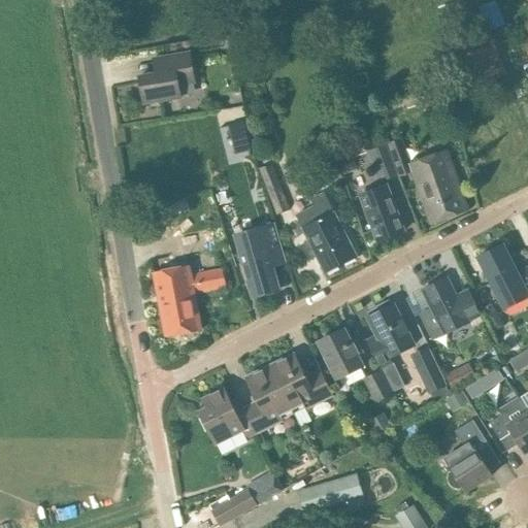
[(494,0),(479,6),(489,30),(450,44),(460,72),(460,73),(467,92),(507,75),(500,57),(490,31),(506,24),(495,0),(494,0)]
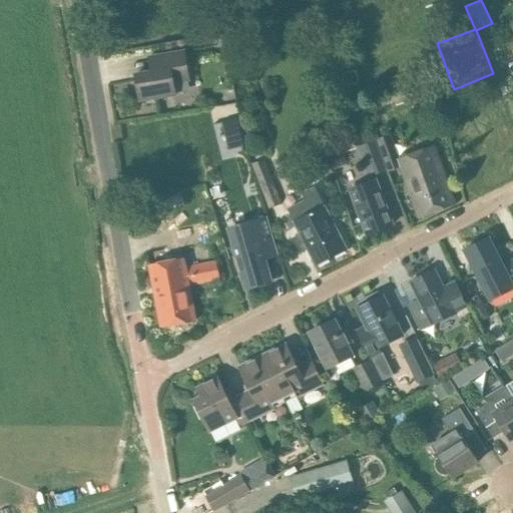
[(135,101),(176,93),(174,81),(190,78),(184,49),(158,54),(161,68),(130,74),(135,101)]
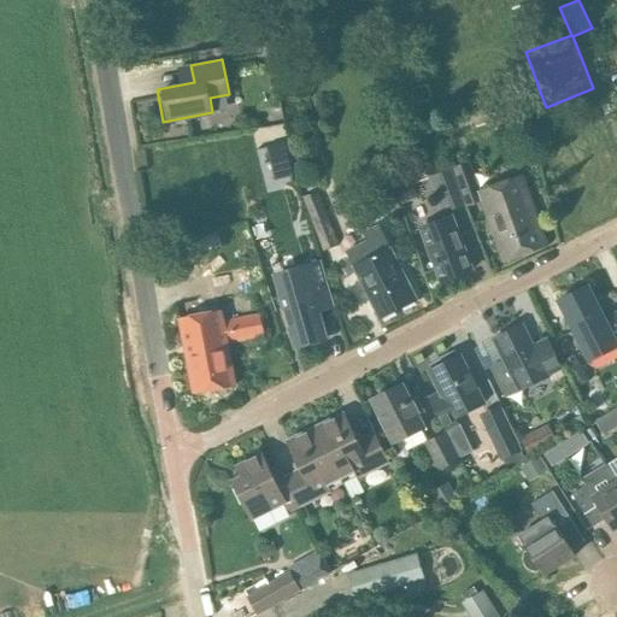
[(286,144),(268,147),(270,157),(288,153),(286,144)]
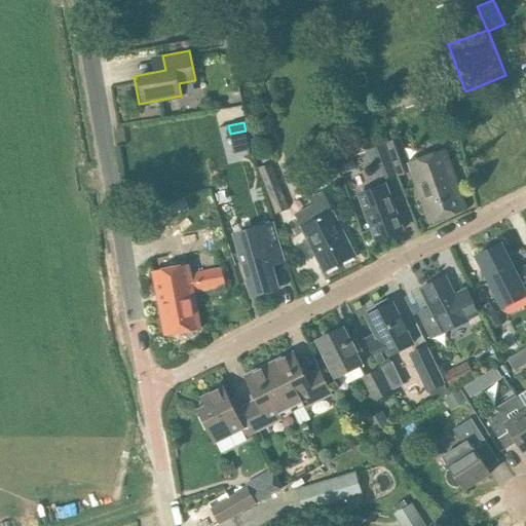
[(412,171),(429,222),(465,210),(445,150),(410,162),(401,137),(386,142),(398,176),(412,171)]
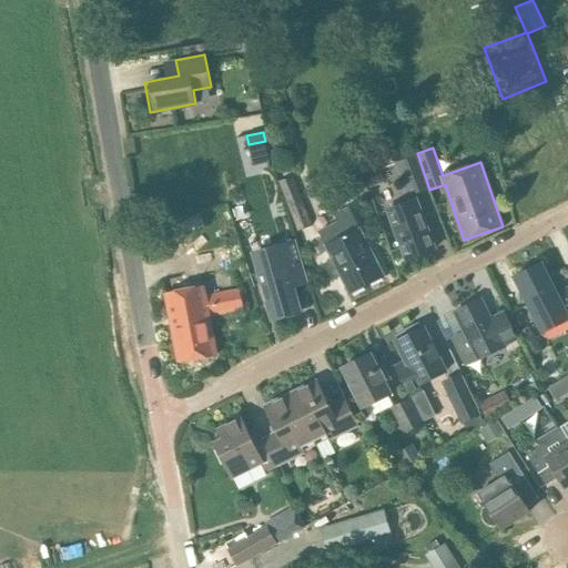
[(427,189),(414,154),(392,163),(405,198),(427,189)]
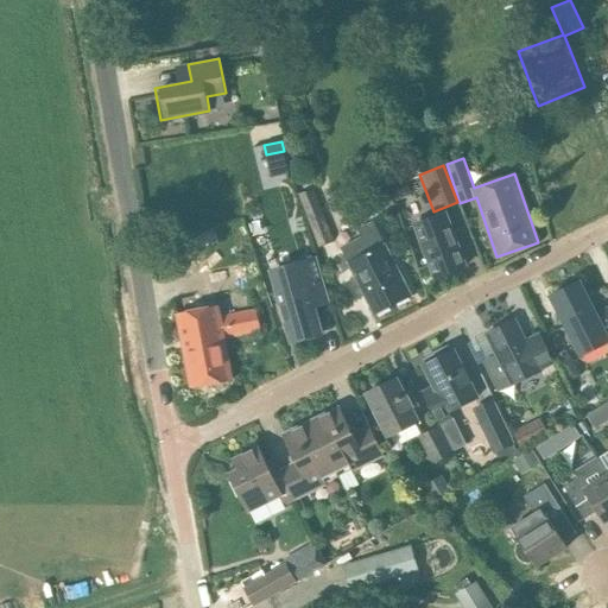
[(298,187),(301,194),(298,194),(320,247),(334,241),(314,189),(312,189),(310,183),(298,187)]
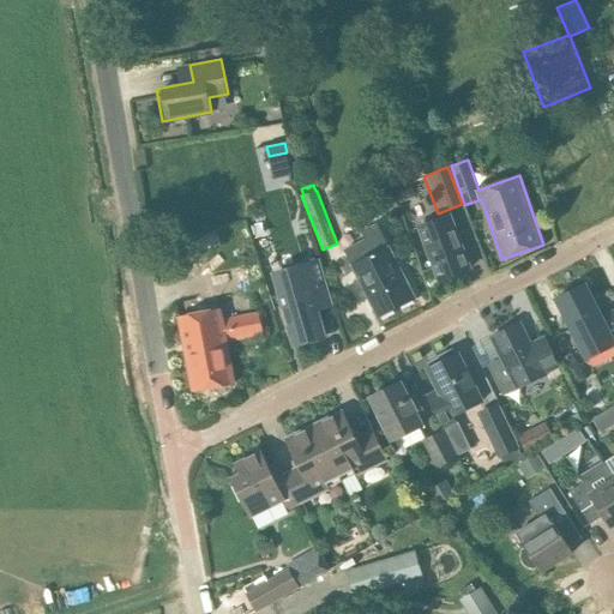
[(421,226),(440,280),(469,270),(450,216),(421,226)]
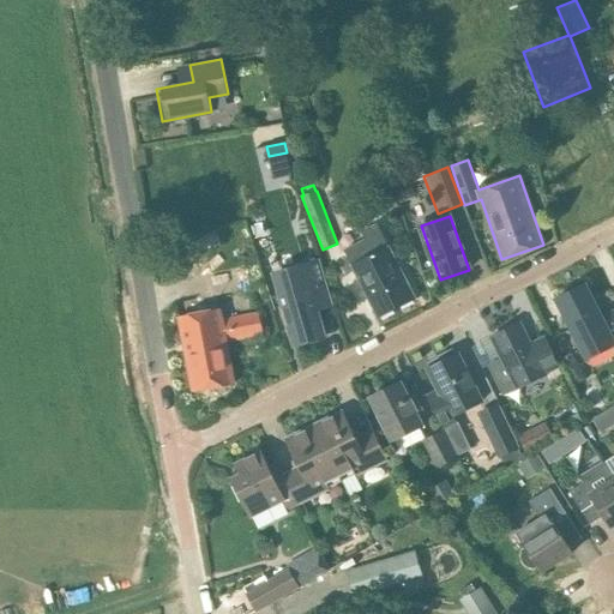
[(345,251),(351,264),(378,317),(415,299),(378,223),(362,232),(366,240),(345,251)]
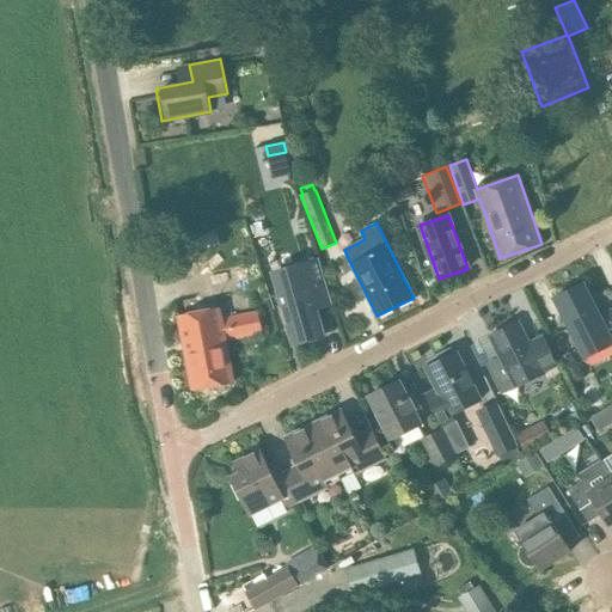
[(324,335),(316,308),(330,304),(323,280),(318,259),(274,273),(294,343),(324,335)]
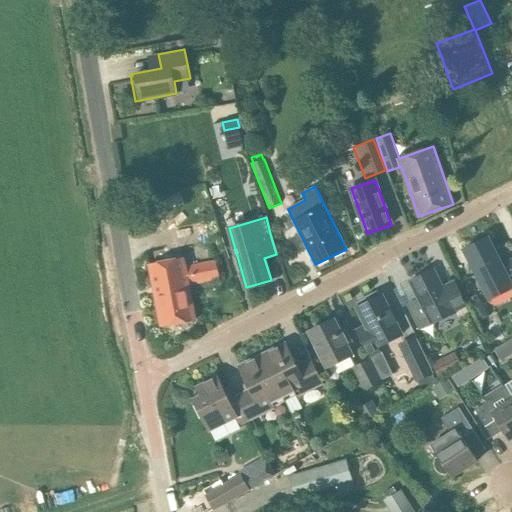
[(488,237),(464,248),(489,300),(511,288),(511,260),(502,265),(488,237)]
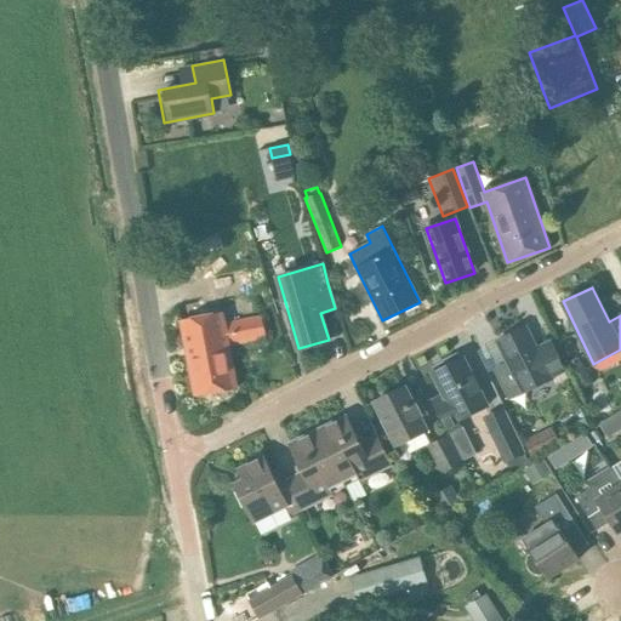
[(222,312),(182,319),(195,396),(237,388),(228,346),(265,339),(261,315),(224,323),(222,312)]
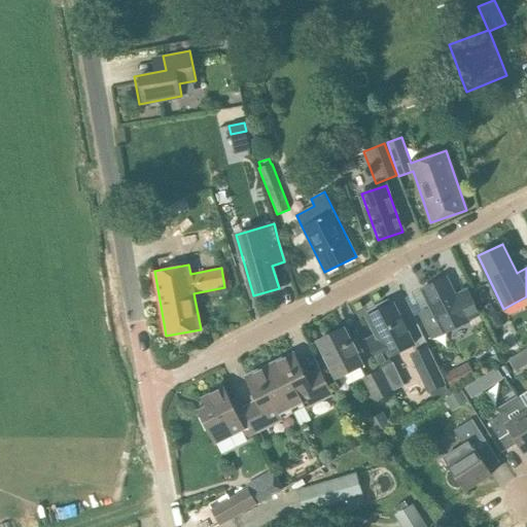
[(430,307),(419,313),(431,339),(444,332),(445,334),(481,316),(467,289),(455,295),(446,277),(422,289),(430,307)]
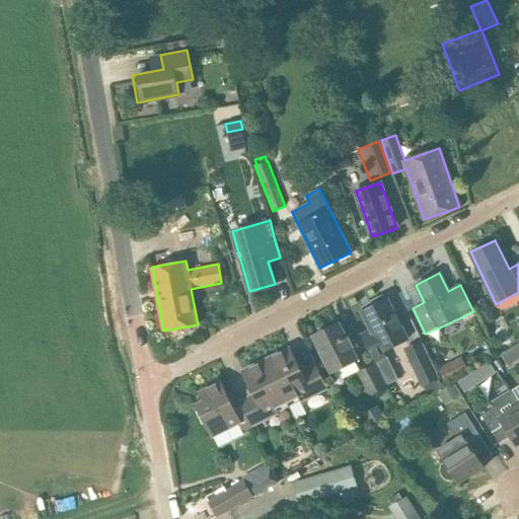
[(370,327),(360,332),(375,363),(381,376),(386,385),(393,382),(389,372),(393,370),(383,350),(406,339),(387,299),(386,300),(383,295),(371,301),(372,302),(373,306),(363,311),(362,311),(370,327)]
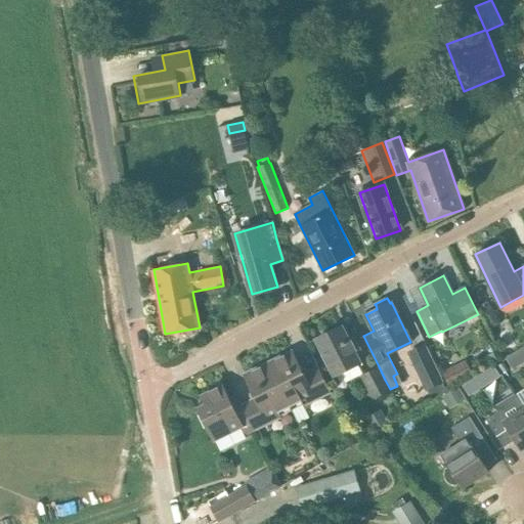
[(499,324),(487,300),(477,305),(489,330),(499,324)]
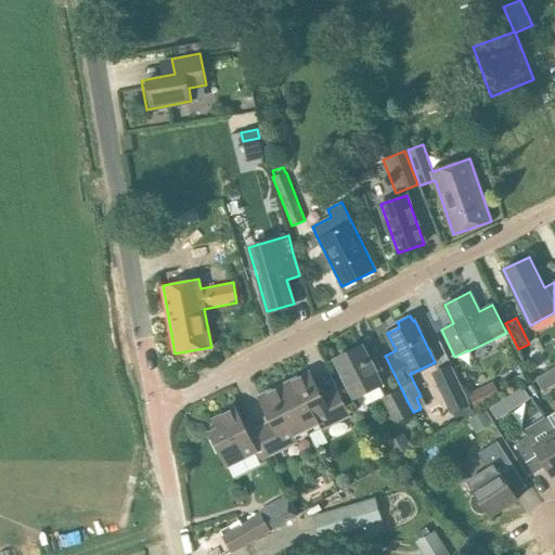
[(382,385),(375,372),(381,369),(376,358),(371,361),(362,346),(335,359),(355,398),(382,385)]
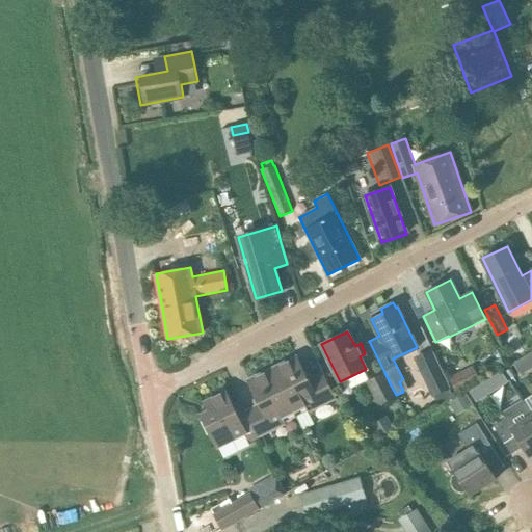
[(450,388),(432,348),(414,356),(432,397),(450,388)]
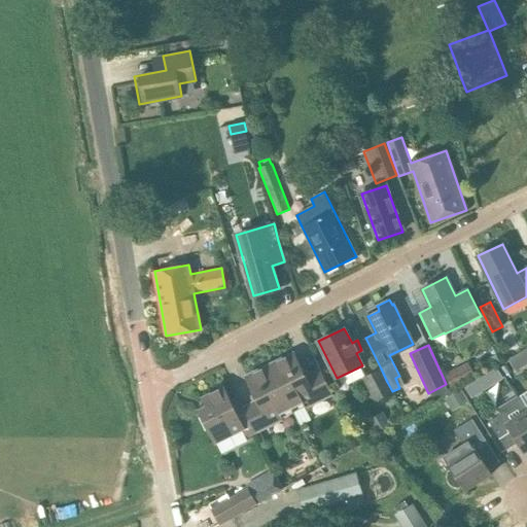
[(271,365),(290,407),(303,400),(306,407),(334,393),(321,370),(307,377),(295,353),(271,365)]
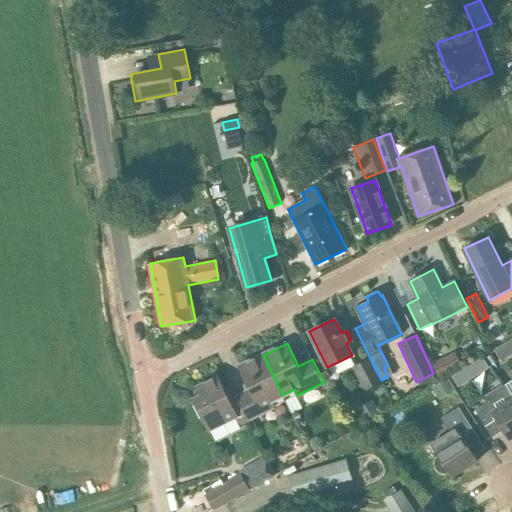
[(482,345),(473,350),(476,357),(486,351),(482,345)]
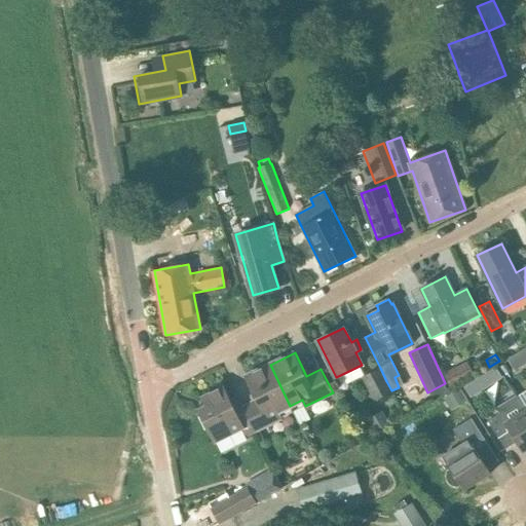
[(466,361),(442,373),(449,387),(473,375),(466,361)]
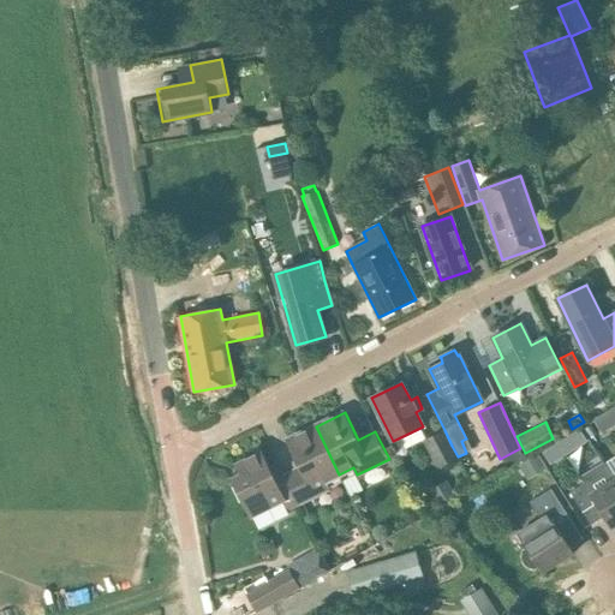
[(339,475),(316,427),(288,440),(302,467),(285,476),(298,505),(330,489),(326,481),(339,475)]
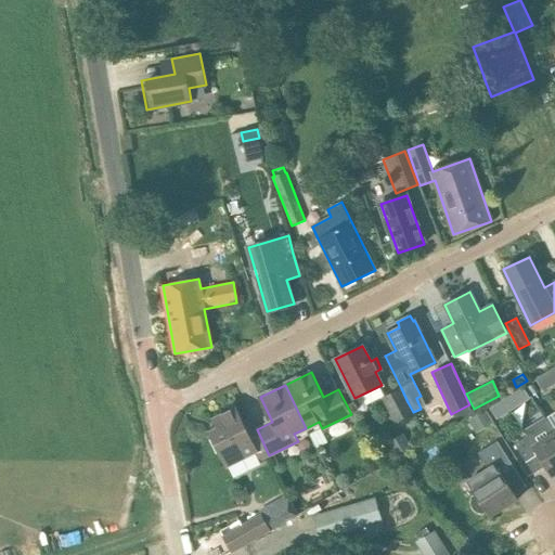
[(408,402),(401,388),(383,397),(395,423),(414,413),(413,412),(408,402)]
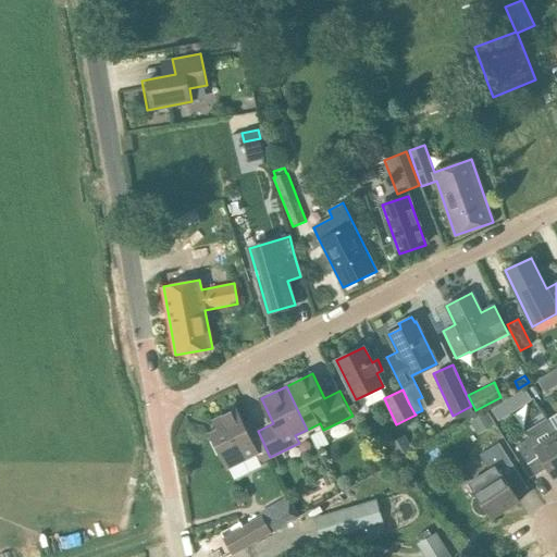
[(499,421),(514,411),(507,400),(493,409),(499,421)]
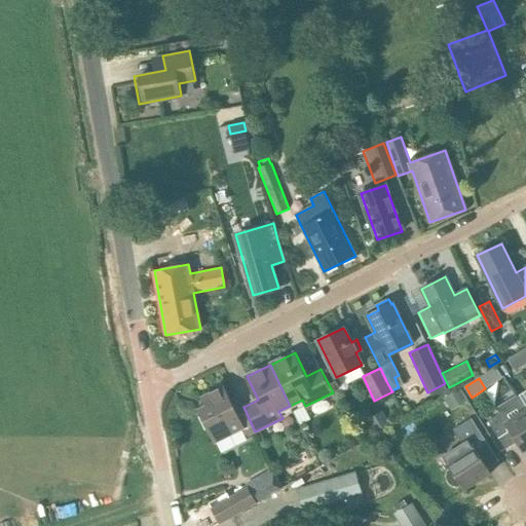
[(209,406),(199,410),(216,443),(243,428),(247,436),(255,431),(243,407),(235,411),(224,388),(204,398),(209,406)]
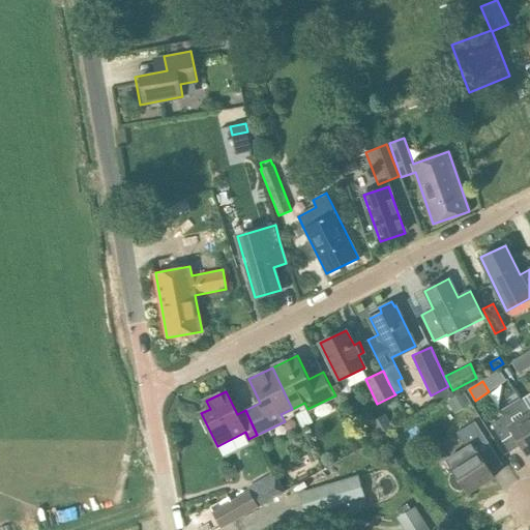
[(463,391),(448,401),(457,413),(470,405),(463,391)]
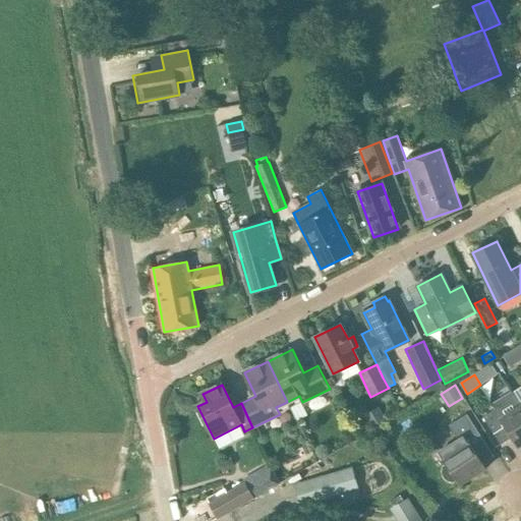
[(502,445),(512,438),(519,448),(520,446),(520,407),(520,406),(518,402),(512,392),(491,404),(496,410),(484,417),(502,445)]
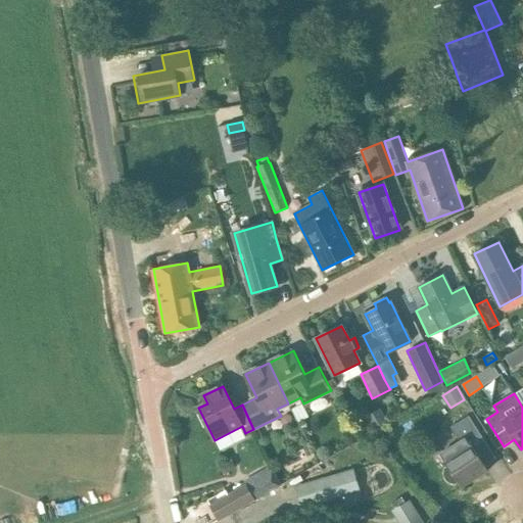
[(375,430),(388,423),(382,413),(374,414),(370,420),(375,430)]
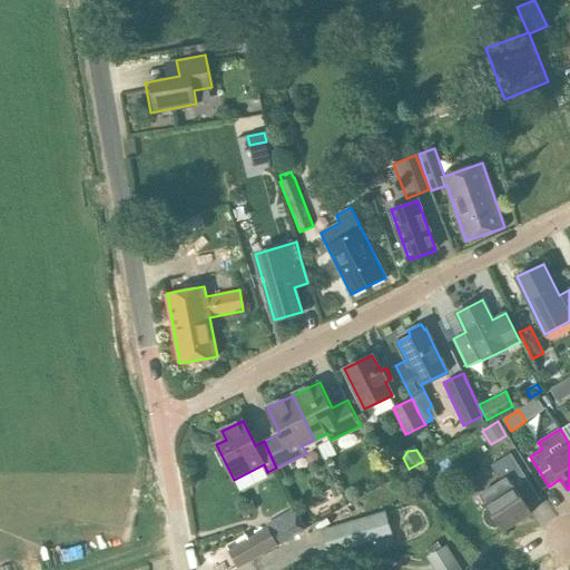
[(524,501),(537,493),(511,453),(492,465),(502,481),(481,494),(489,508),(484,510),(483,516),(484,521),(489,527),(497,529),(500,527),(503,530),(531,512),(524,501)]
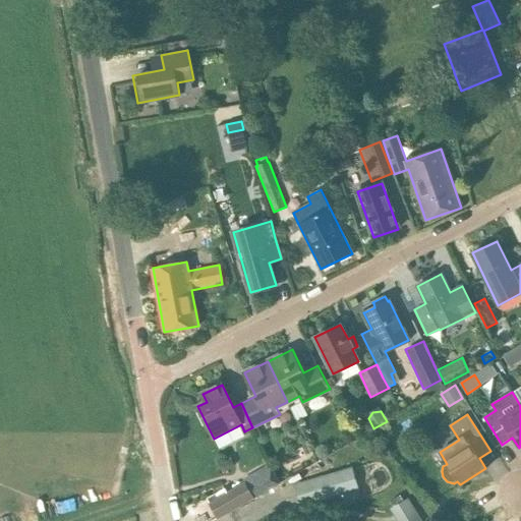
[(243,479),(244,481),(209,503),(218,519),(281,483),(271,463),(243,479)]
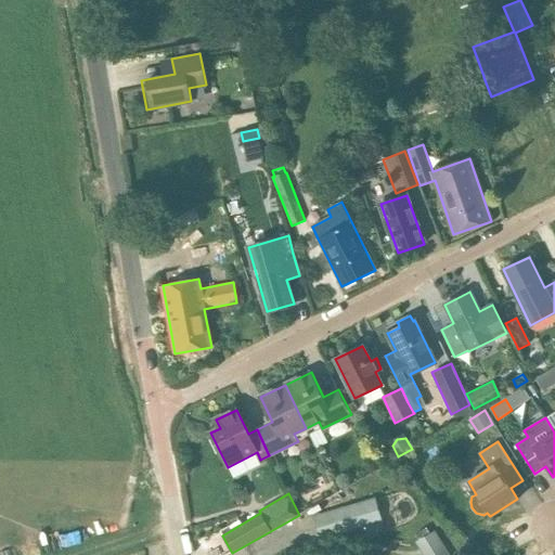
[(373,497),(335,508),(341,531),(365,525),(381,519),(373,497)]
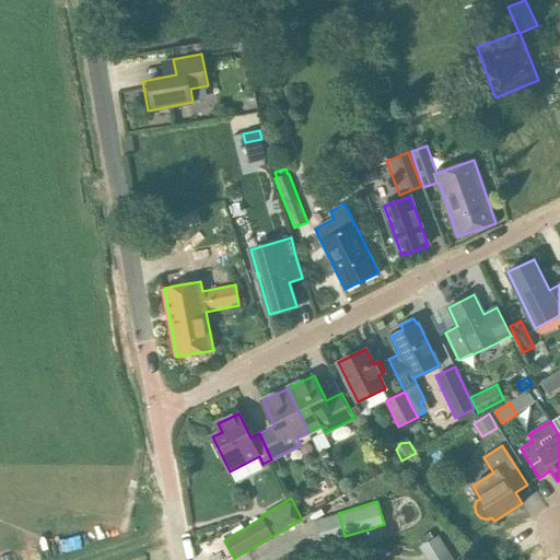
[(455,559),(442,536),(423,547),(431,559),(455,559)]
